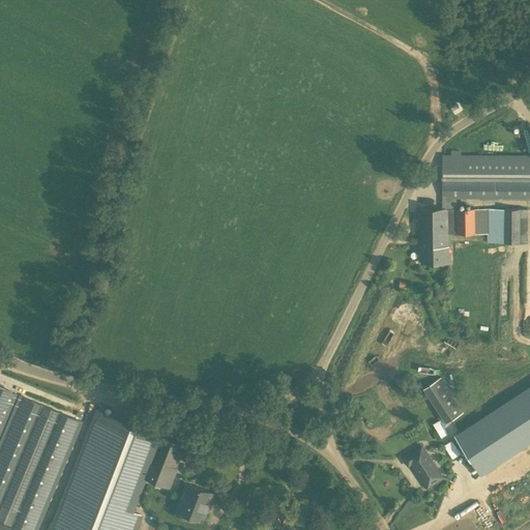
[(447,208),(457,208),(457,199),(528,199),(529,198),(529,154),(528,155),(464,154),(445,154),(445,166),(441,166),(441,196),(442,196),(442,208),(447,208)]
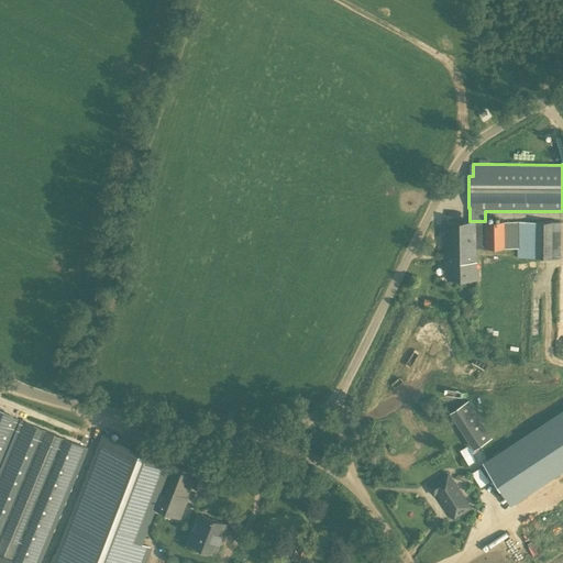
[(476,278),(476,249),(475,221),(470,221),(444,222),(444,254),(443,254),(443,266),(446,266),(446,279),(476,278)]
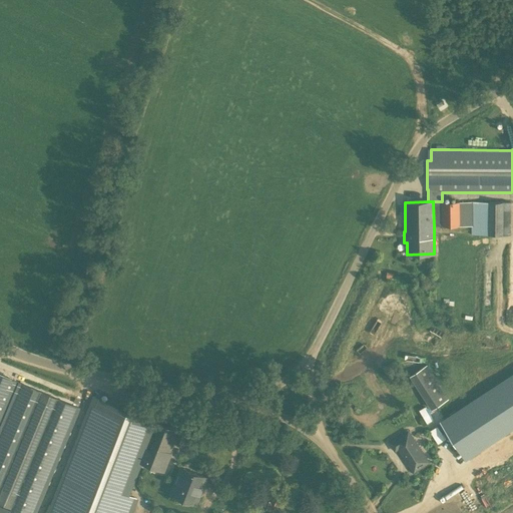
[(510,201),(442,201),(433,201),(434,226),(471,226),(471,234),(510,234),(510,201)]
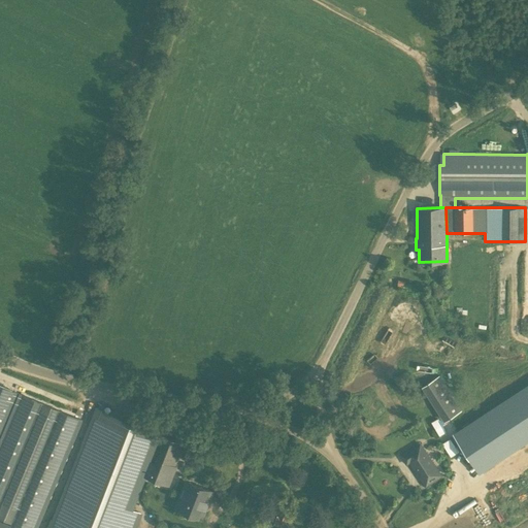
[(442,421),(462,408),(440,373),(421,385),(442,421)]
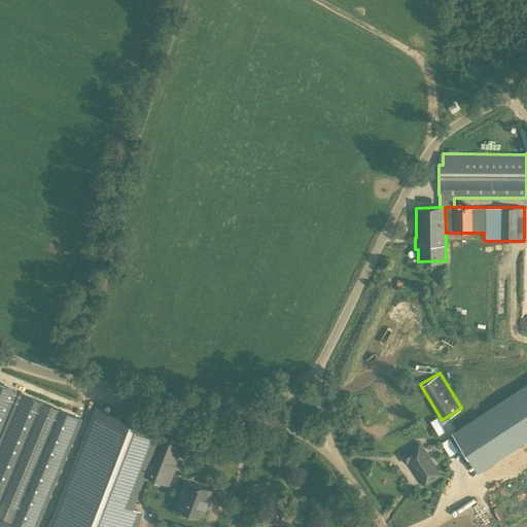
[(0,526),(37,526),(82,418),(0,383),(0,526)]
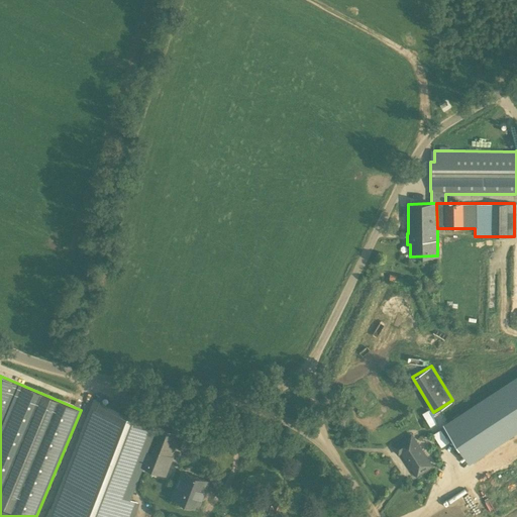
[(516,431),(516,419),(497,389),(446,422),(473,461),(516,431)]
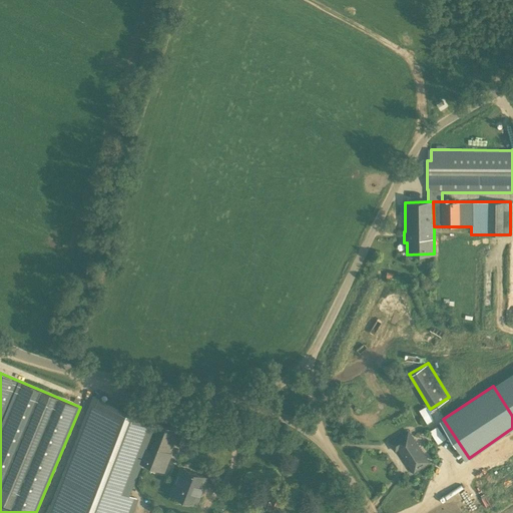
[(136,461),(151,420),(92,398),(91,397),(51,504),(49,503),(45,512),(130,512),(137,497),(127,494),(139,462),(136,461)]
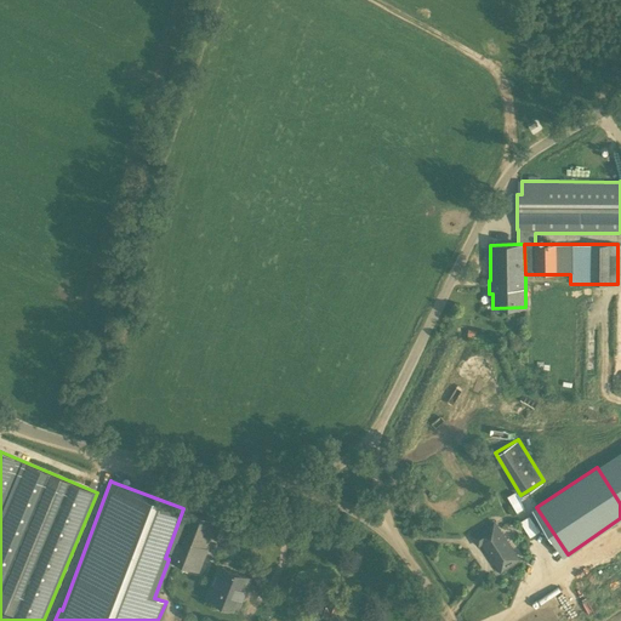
[(206,547),(216,520),(183,508),(165,558),(169,559),(199,570),(208,548),(206,547)]
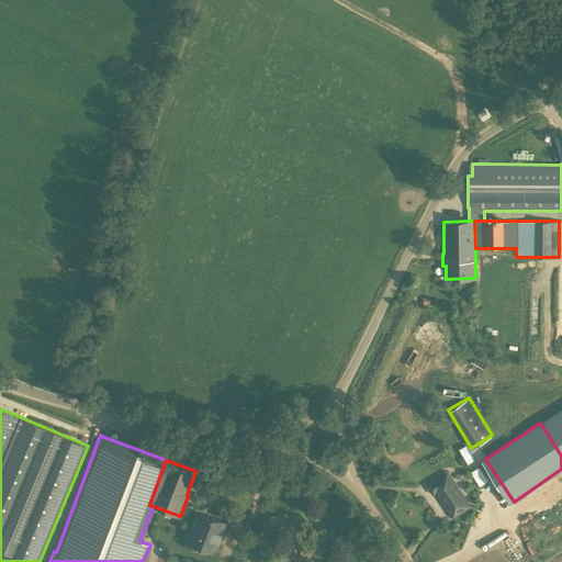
[(447,472),(430,483),(427,485),(433,494),(436,492),(453,517),(469,506),(447,472)]
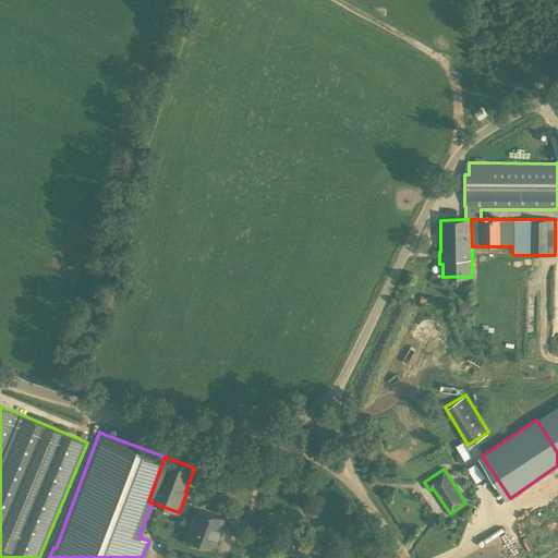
[(214,548),(226,519),(197,508),(185,537),(214,548)]
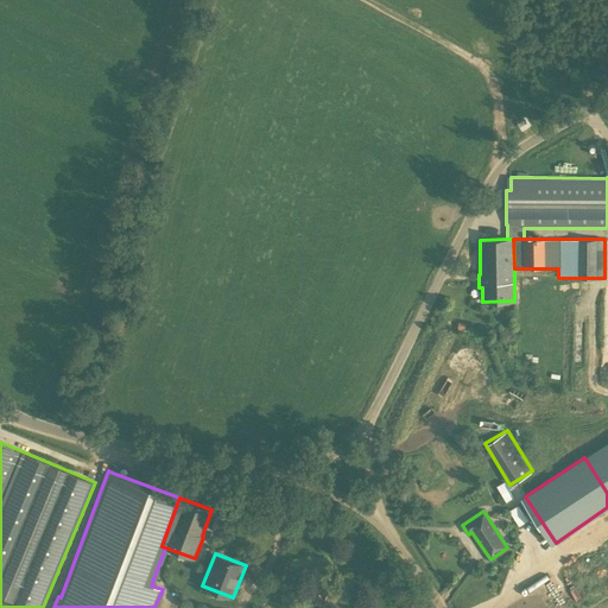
[(324,607),(333,607),(336,600),(330,597),(333,591),(323,588),(321,594),(320,594),(315,605),(324,607)]
